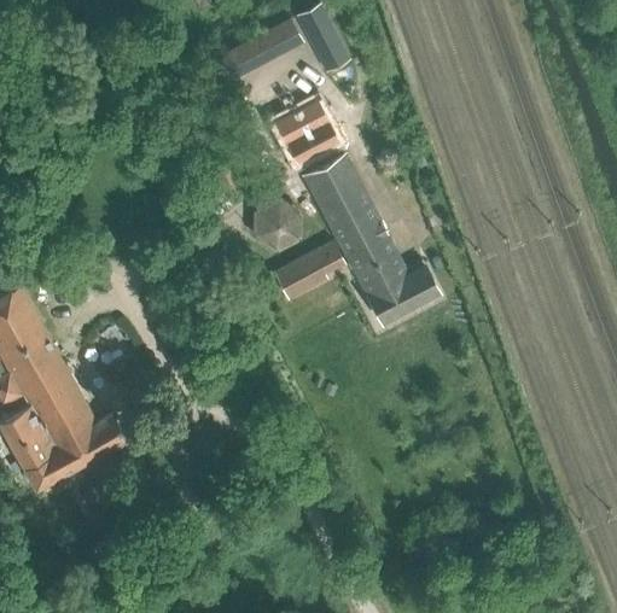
[(319,4),(296,16),(326,74),(350,62),(319,4)]
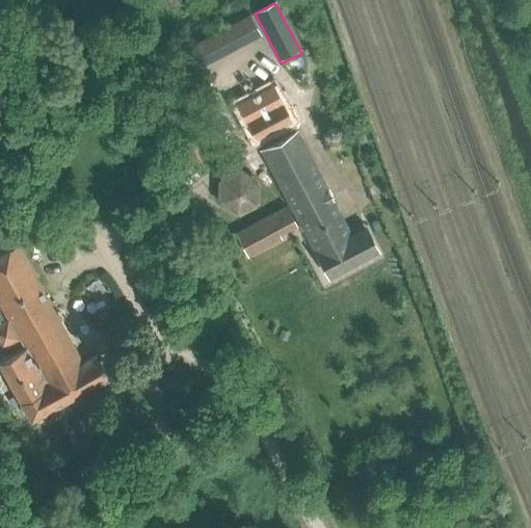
[(250,19),(189,51),(200,71),(261,38),(258,33),(250,19)]
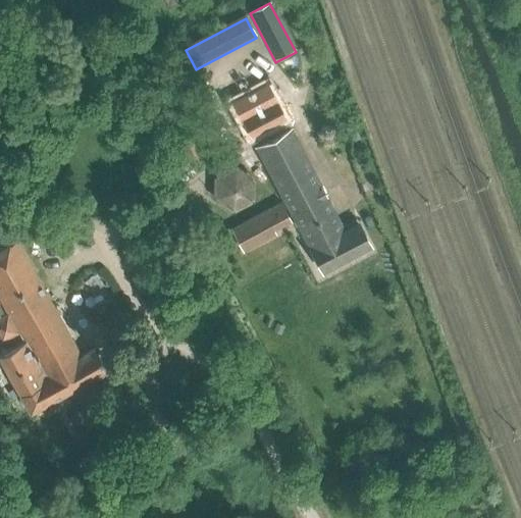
[(257,78),(237,89),(245,106),(266,95),(257,78)]
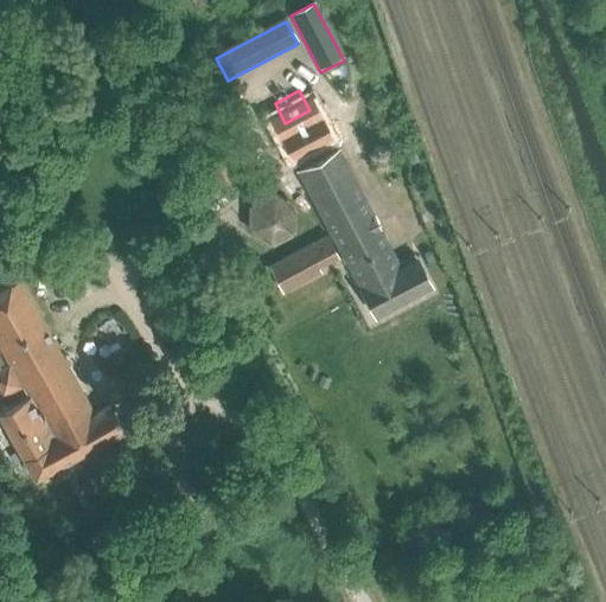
[(321,120),(281,141),(284,146),(292,162),(332,141),(321,120)]
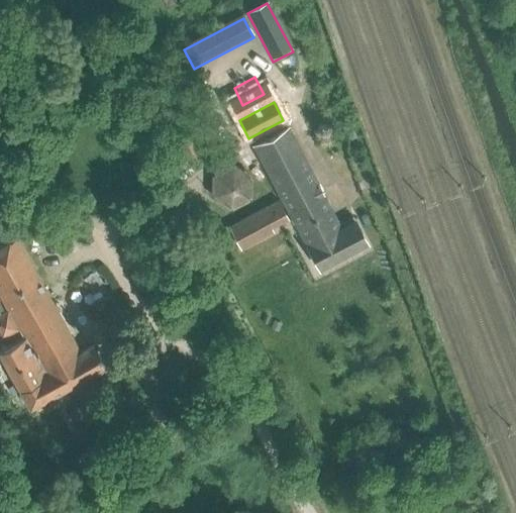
[(342,232),(338,224),(288,132),(254,149),(283,201),(320,272),(367,246),(355,224),(342,232)]
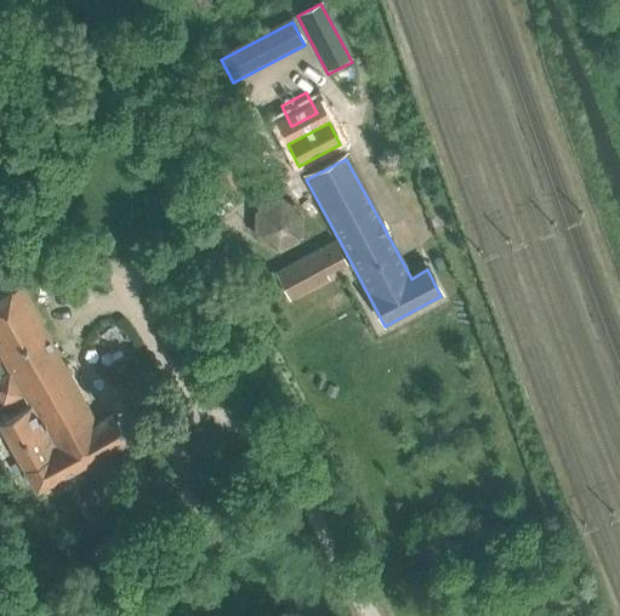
[(231,167),(217,177),(233,200),(246,192),(231,167)]
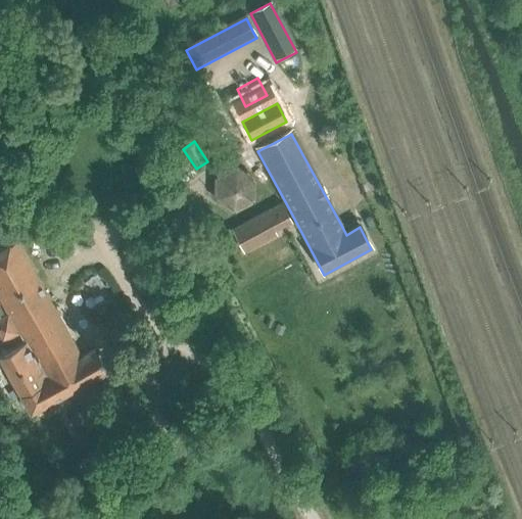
[(186,158),(164,169),(173,187),(195,178),(186,158)]
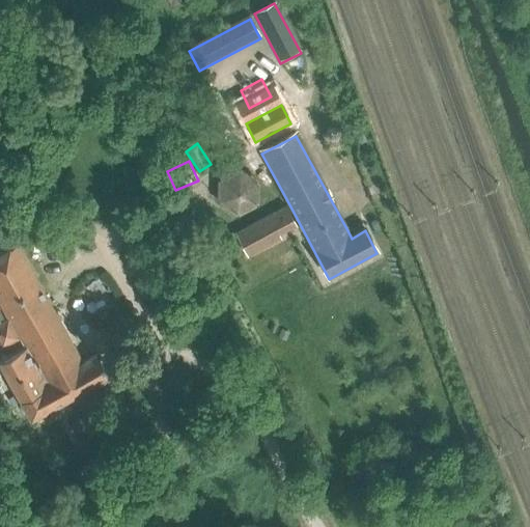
[(286,210),(236,237),(248,258),(280,241),(278,237),(296,227),(286,210)]
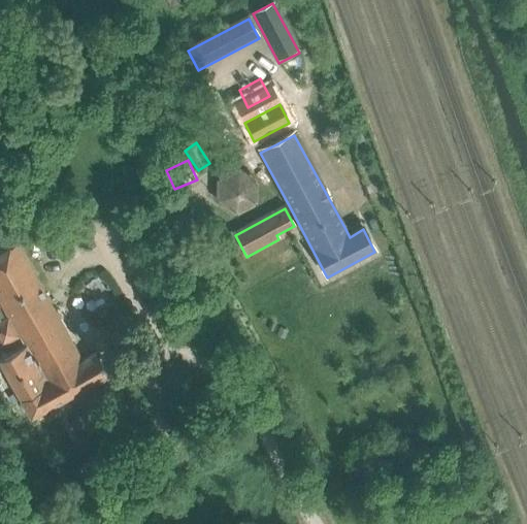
[(0,256),(0,300),(10,320),(0,325),(0,342),(2,347),(20,337),(26,347),(0,361),(0,363),(31,422),(107,380),(96,356),(81,364),(17,247),(0,256)]
